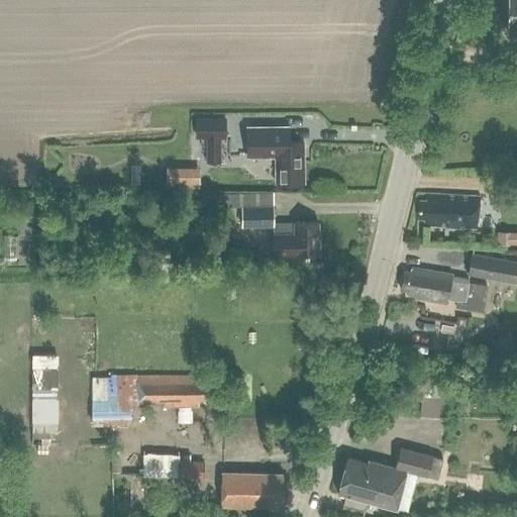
[(516,0),(507,0),(507,32),(516,31),(516,0)]
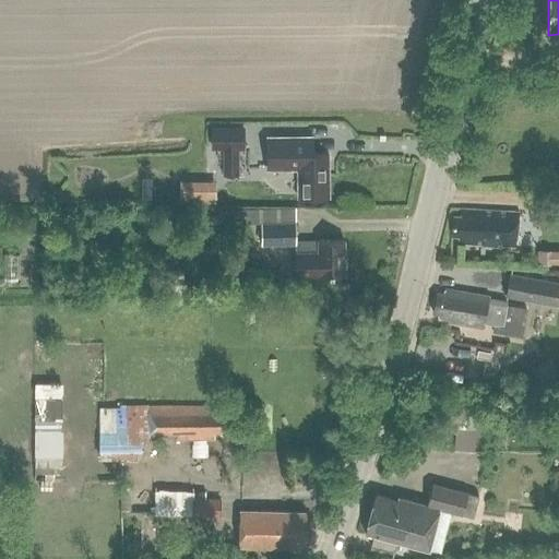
[(211,128),(210,149),(223,149),(222,166),(238,167),(238,150),(244,150),(244,129),(211,128)]
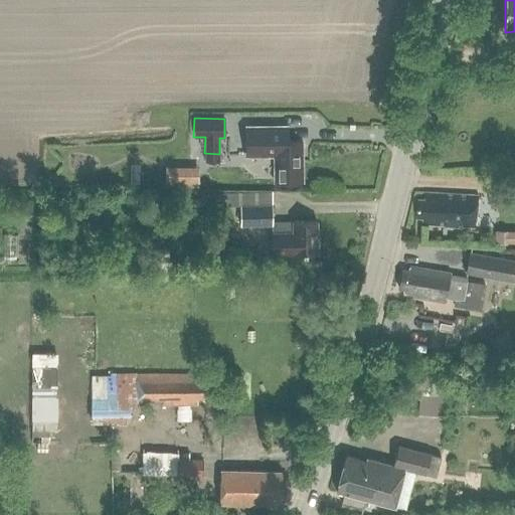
[(243,127),(244,157),(275,156),(275,180),(275,183),(303,182),(303,162),(303,142),(288,142),(287,126),(243,127)]
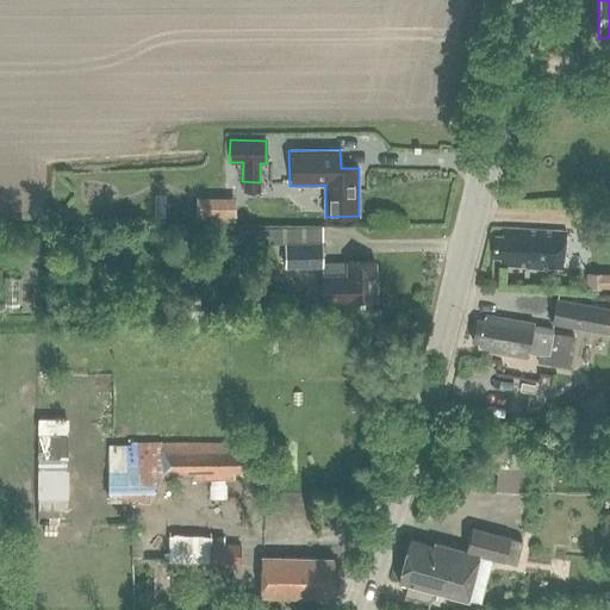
[(197,198),(197,225),(212,225),(212,198),(197,198)]
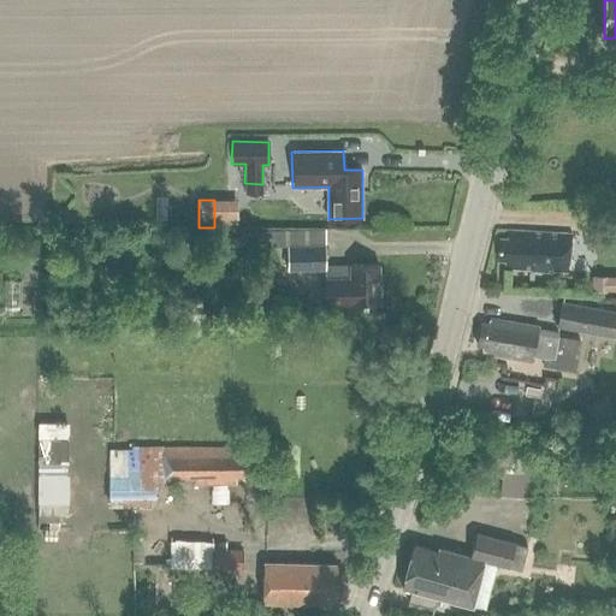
[(568,272),(572,235),(509,231),(509,240),(501,238),(498,260),(505,261),(505,270),(568,272)]
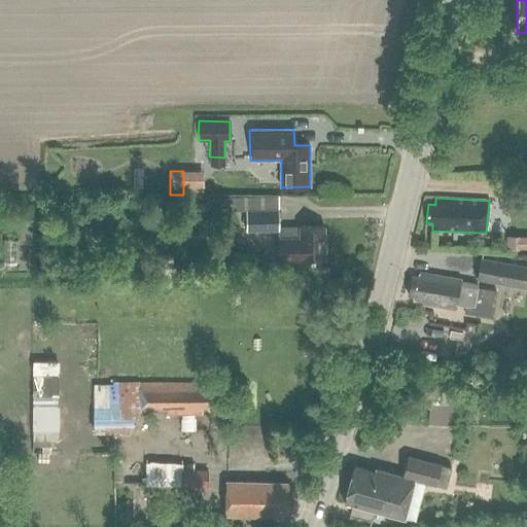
[(246,210),(246,232),(278,231),(278,261),(324,260),(324,227),(279,227),(279,199),(236,199),(236,210),(246,210)]
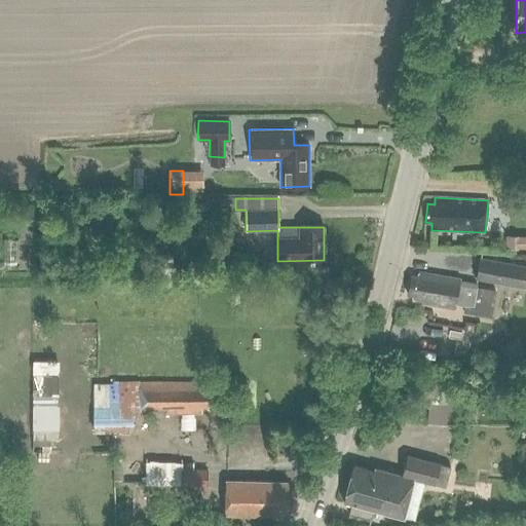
[(525,236),(506,236),(505,250),(525,250),(525,236)]
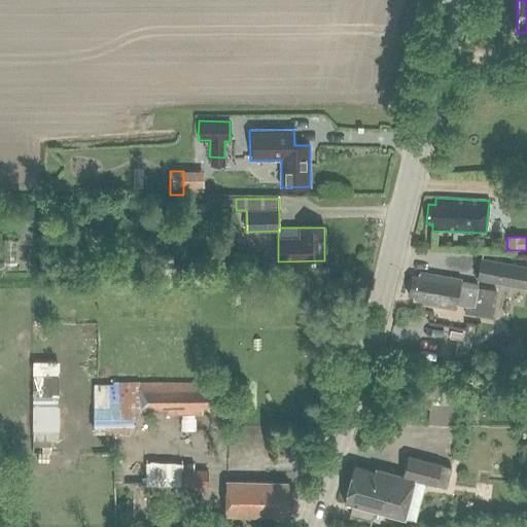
[(5,241),(4,265),(16,266),(18,241),(5,241)]
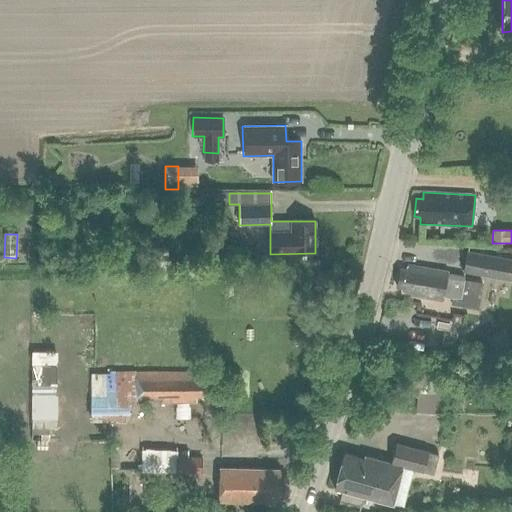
[(510,279),(511,267),(511,258),(467,250),(463,271),(510,279)]
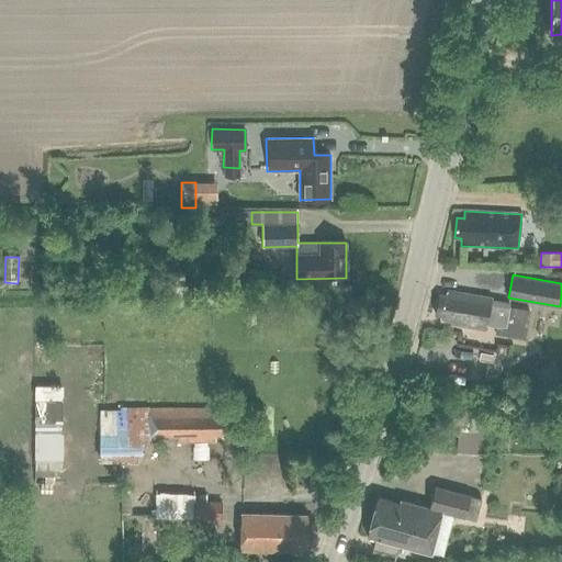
[(440,295),(436,315),(442,316),(441,322),(485,330),(486,325),(505,328),(509,304),(491,301),(492,299),(448,291),(447,296),(440,295)]
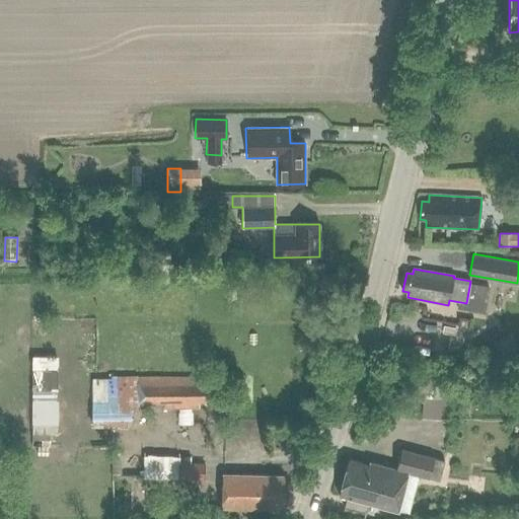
[(236,289),(228,290),(229,301),(237,300),(236,289)]
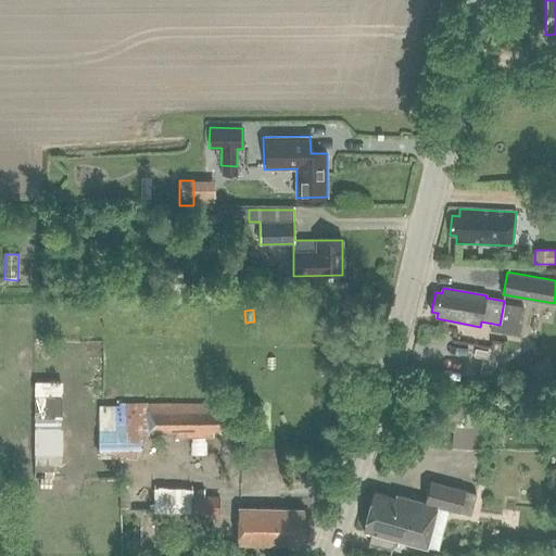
[(60,383),(33,383),(33,394),(60,394),(60,383)]
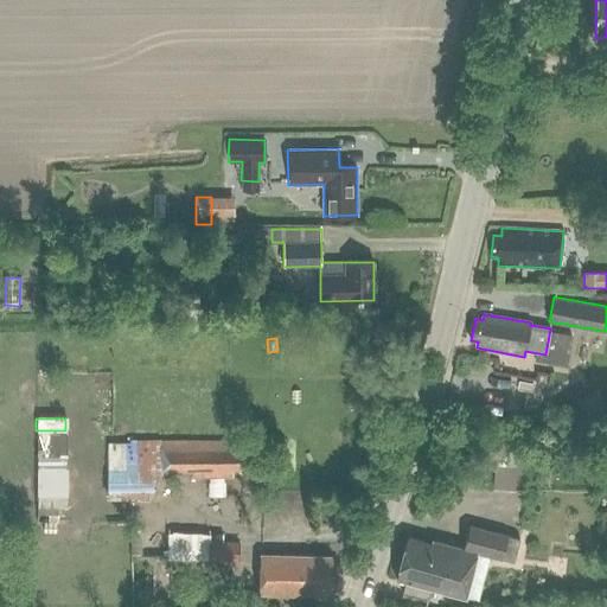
[(242,449),(232,449),(231,441),(158,442),(109,443),(108,498),(151,499),(160,473),(160,479),(176,479),(176,472),(191,472),(191,478),(232,478),(232,471),(242,471),(242,449)]
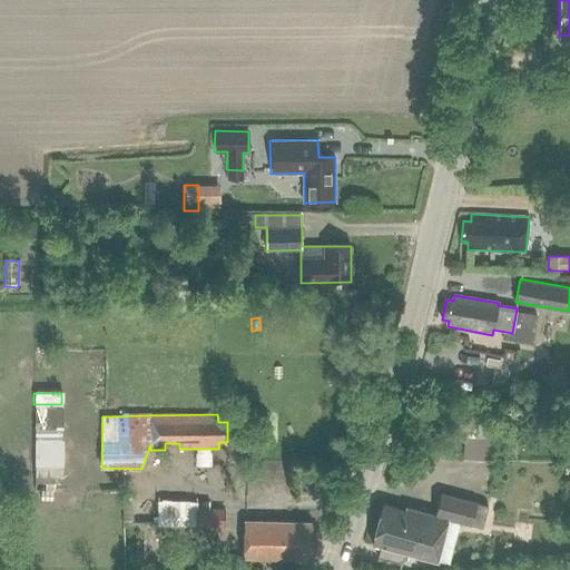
[(468,420),(467,455),(493,457),(494,421),(468,420)]
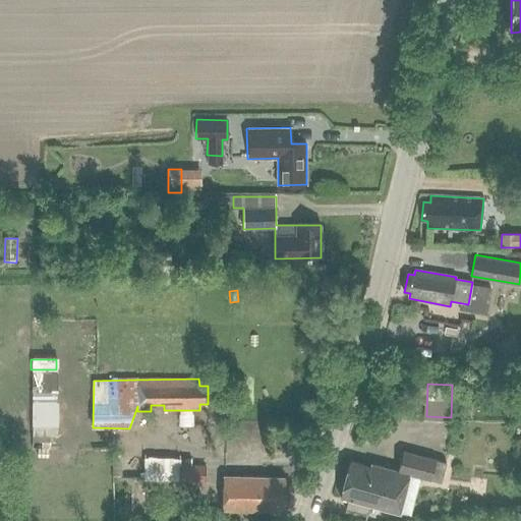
[(57,393),(32,393),(32,442),(34,442),(49,442),(49,437),(57,437),(57,393)]
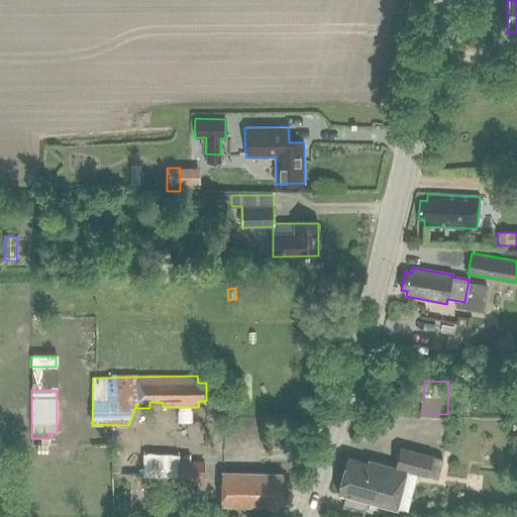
[(346,457),(337,493),(345,495),(342,505),(365,510),(367,501),(397,508),(406,471),(426,476),(437,479),(443,459),(432,456),(400,447),(395,468),(369,459),(368,463),(346,457)]
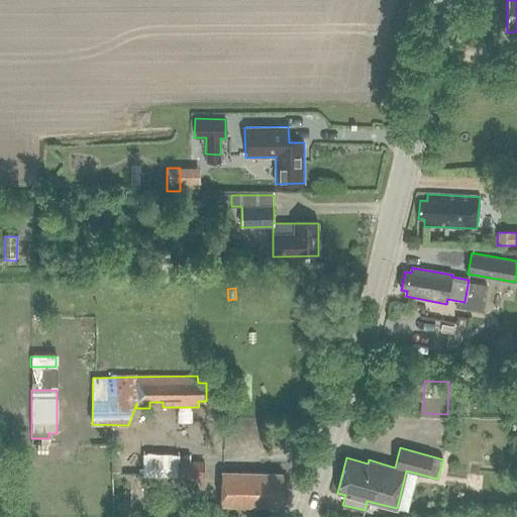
[(145,477),(179,477),(180,461),(145,461),(145,477)]
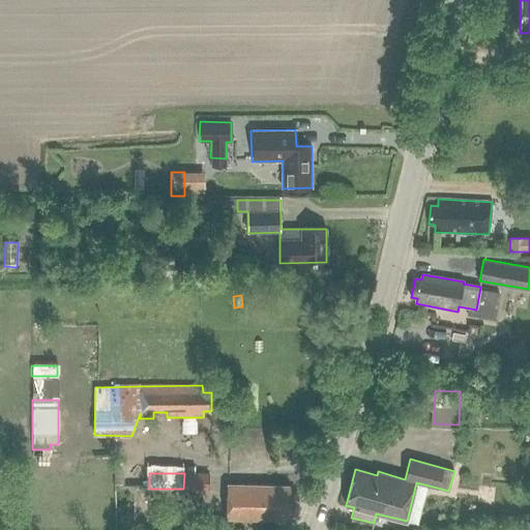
[(183,491),(209,491),(209,474),(184,473),(183,489),(183,491)]
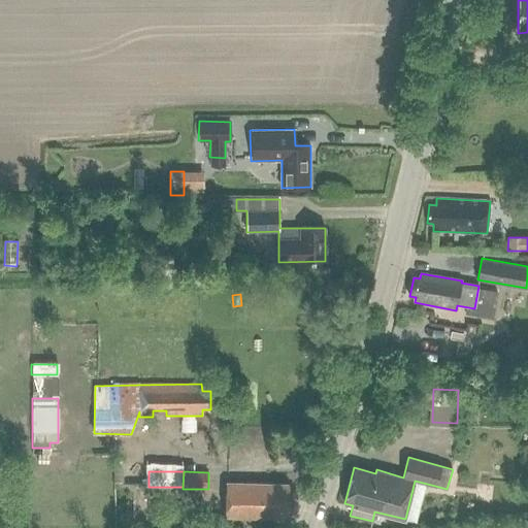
[(288,518),(289,485),(227,483),(226,517),(288,518)]
